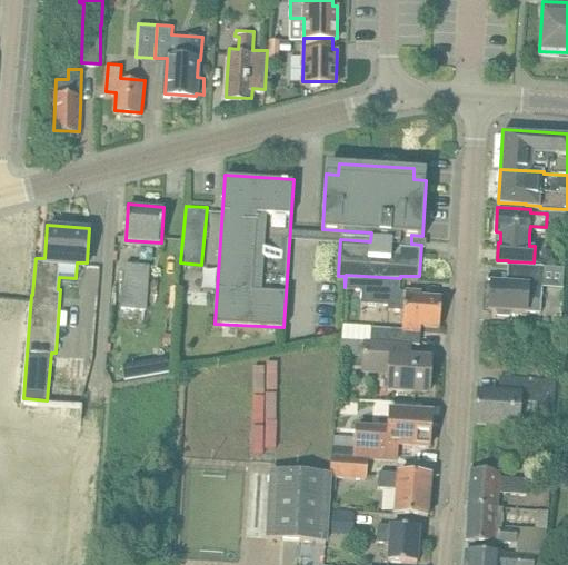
[(149,263),(148,263),(126,261),(122,305),(146,307),(149,263)]
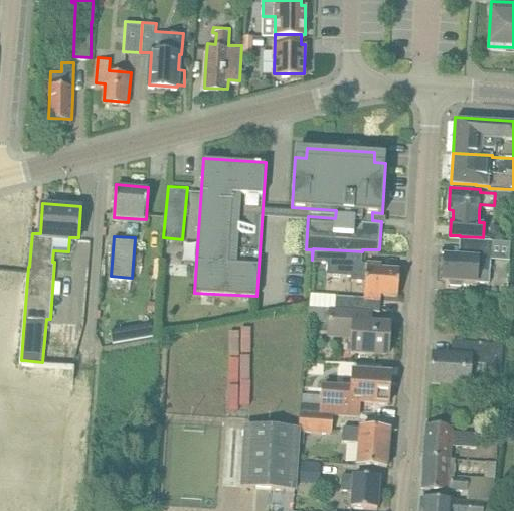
[(492,238),(483,237),(460,236),(459,252),(446,251),(444,278),(464,279),(476,280),(476,279),(489,280),(492,238)]
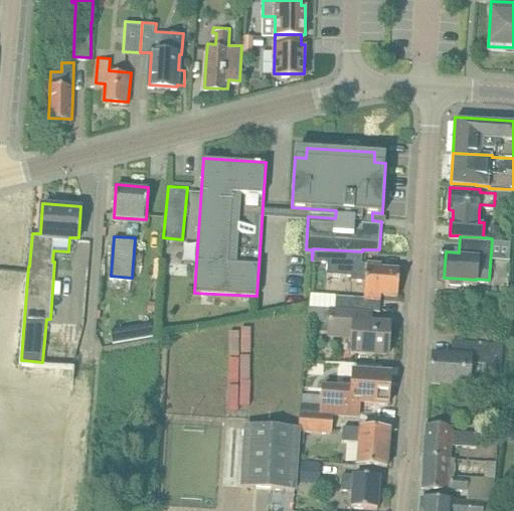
[(335,306),(371,309),(380,309),(381,292),(398,293),(400,267),(381,266),(382,262),(362,261),(362,251),(313,248),(312,260),(328,259),(327,271),(352,273),(351,277),(365,278),(364,290),(365,290),(364,295),(336,293),(335,306)]
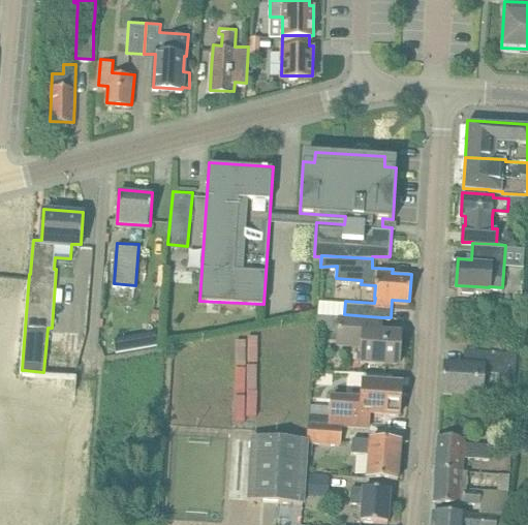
[(153,307),(152,317),(161,318),(162,308),(153,307)]
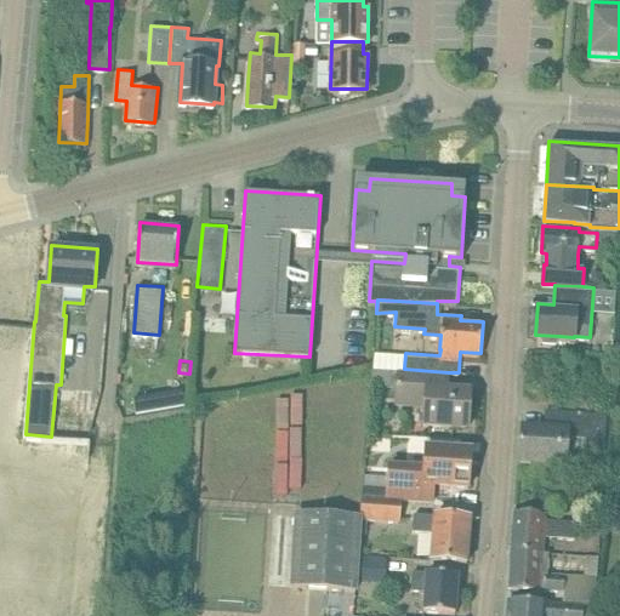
[(448,372),(404,369),(399,369),(399,370),(373,368),(371,383),(398,386),(397,400),(426,403),(425,422),(468,425),(471,388),(447,387),(448,372)]
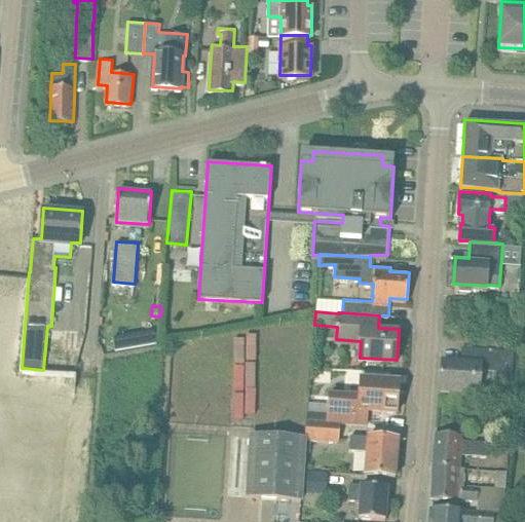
[(154,328),(113,335),(116,348),(156,341),(154,328)]
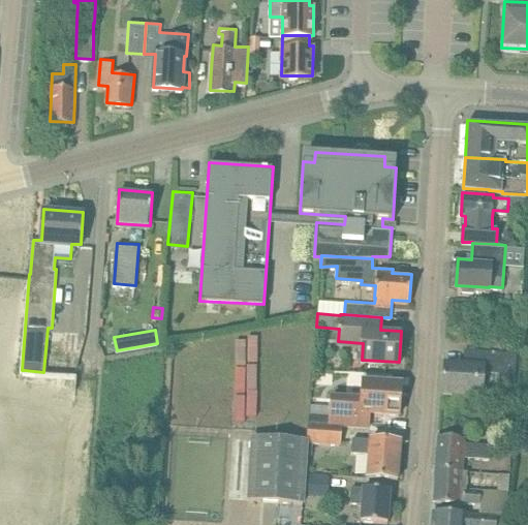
[(517,350),(486,348),(466,347),(465,361),(445,360),(443,391),(483,394),(484,378),(505,379),(504,406),(515,407),(517,381),(515,381),(517,350)]
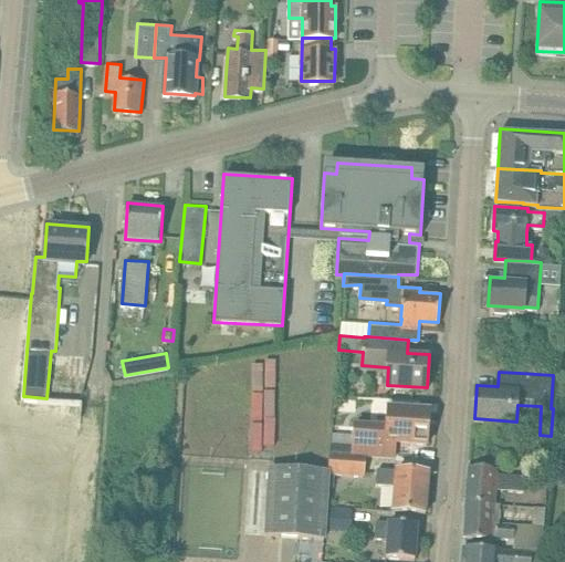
[(331,450),(366,453),(395,455),(396,439),(428,441),(430,408),(408,407),(388,406),(387,424),(355,422),(354,443),(331,441),(331,450)]
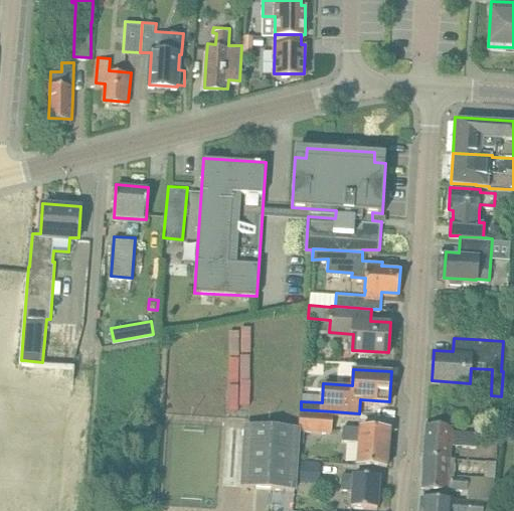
[(332,431),(333,411),(301,409),(299,429),(332,431)]
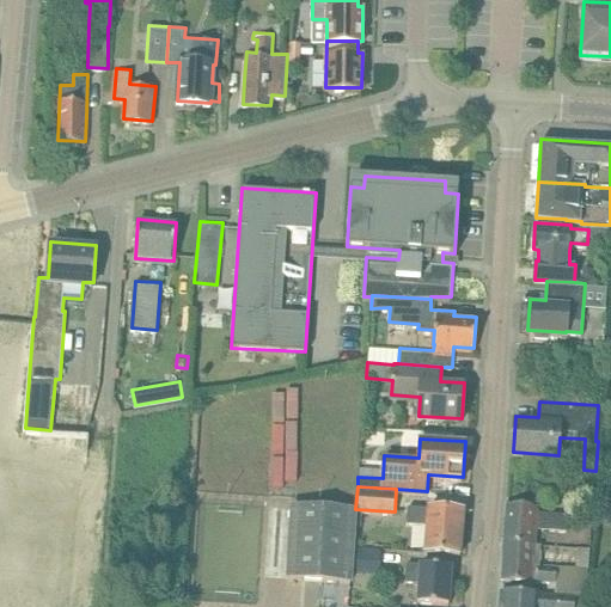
[(506,501),(503,540),(536,541),(537,526),(566,528),(567,512),(566,512),(566,506),(554,504),(554,510),(538,509),(539,503),(506,501)]
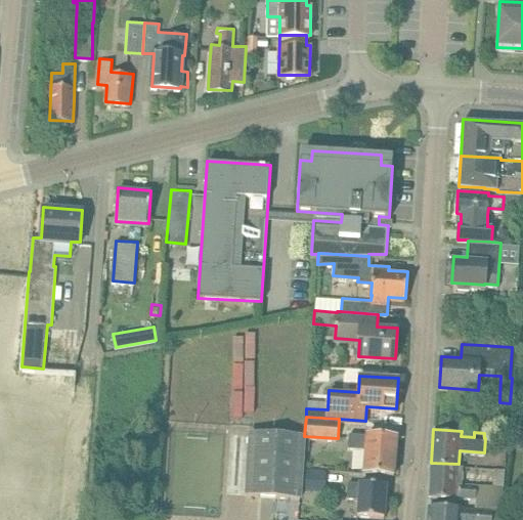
[(251,431),(247,491),(300,494),(304,435),(251,431)]
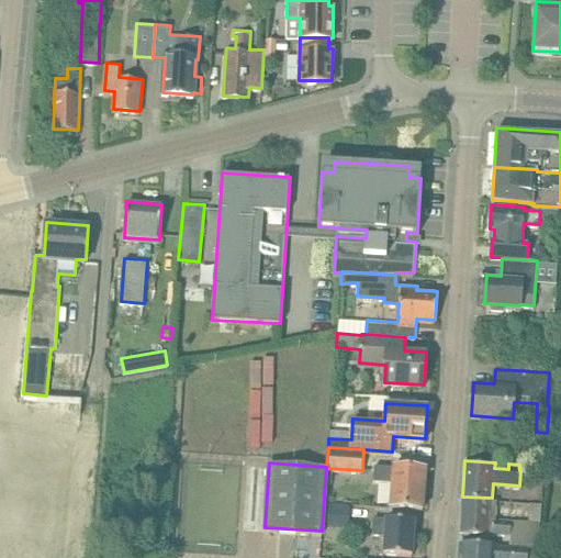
[(423,506),(426,467),(393,464),(393,465),(376,462),(374,478),(392,480),(390,504),(423,506)]
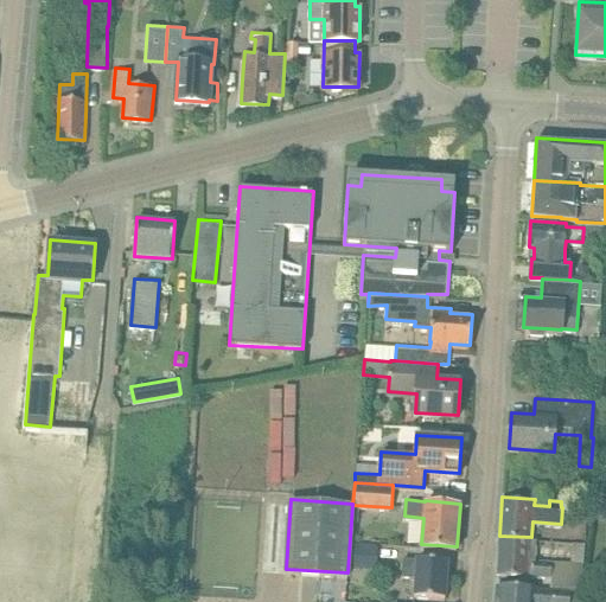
[(578,583),(581,583),(582,562),(553,559),(536,558),(537,538),(531,537),(499,536),(497,572),(531,575),(533,574),(552,575),(552,583),(578,586),(578,583)]
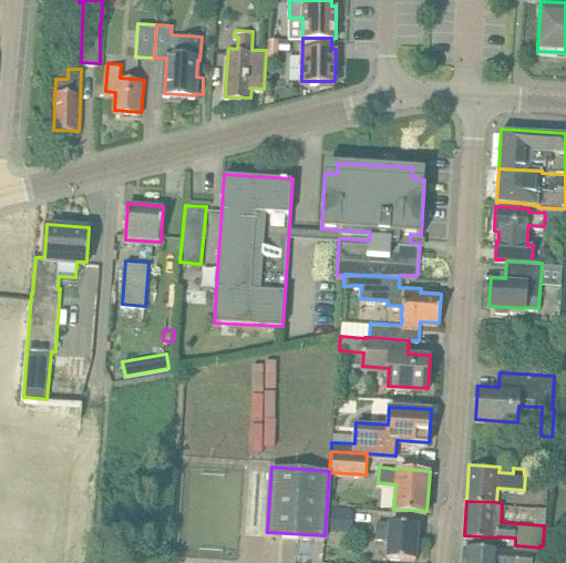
[(354,509),(328,507),(327,529),(353,531),(354,509)]
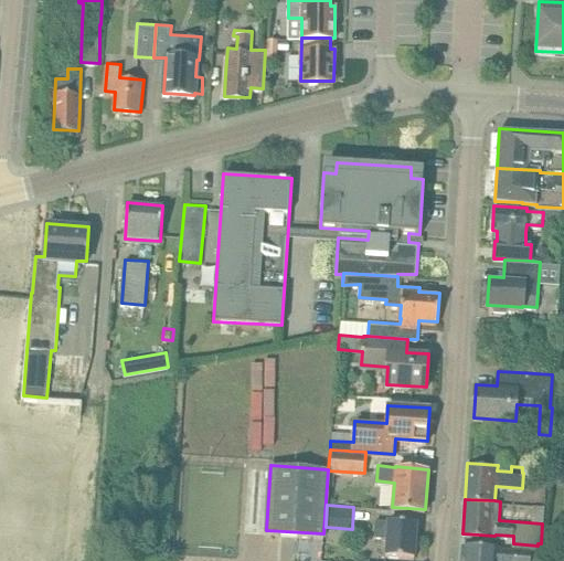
[(417,520),(395,519),(375,517),(374,535),(386,536),(385,553),(415,556),(417,520)]
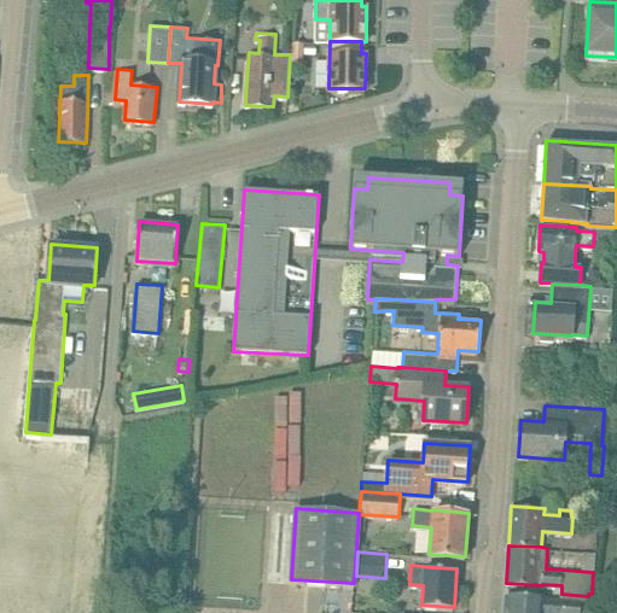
[(588,596),(562,594),(562,599),(506,594),(504,612),(591,612),(592,594),(588,594),(588,596)]
